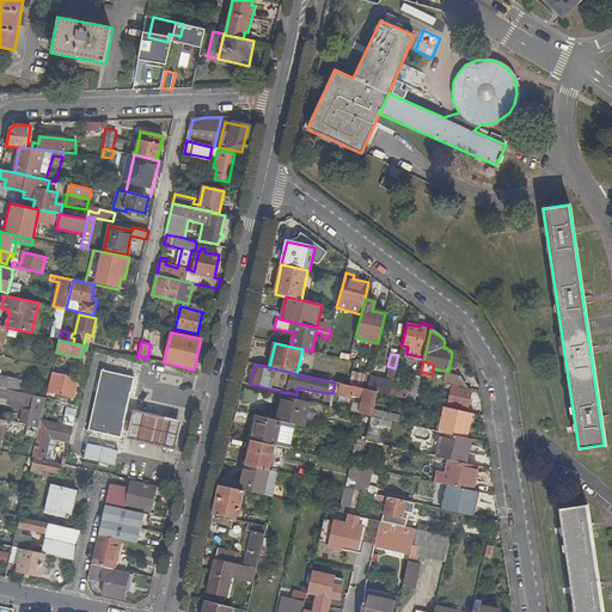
[(395,368),(387,366),(384,380),(393,383),(396,368),(395,368)]
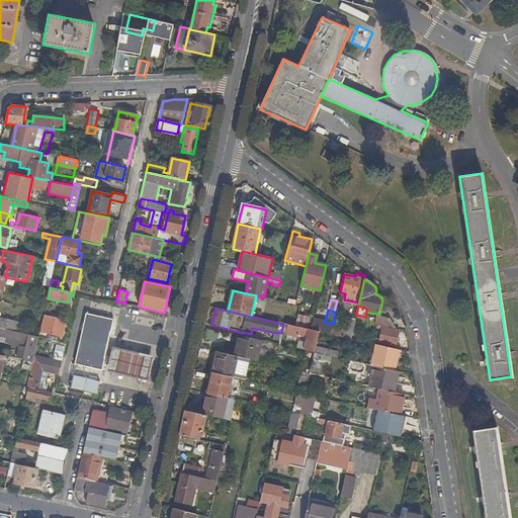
[(374,324),(376,316),(376,314),(366,312),(365,317),(364,322),(374,324)]
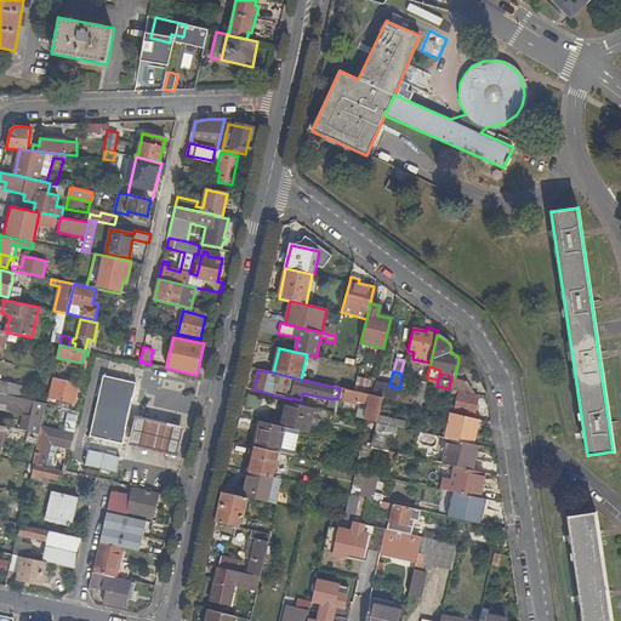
[(123,444),(137,383),(103,375),(90,437),(123,444)]
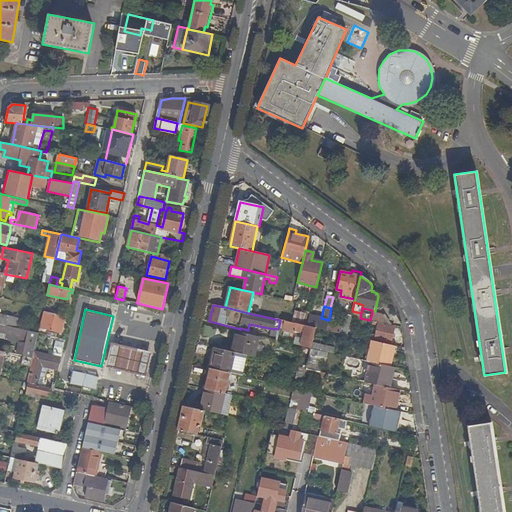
[(309,315),(294,311),(292,323),(306,326),(309,315)]
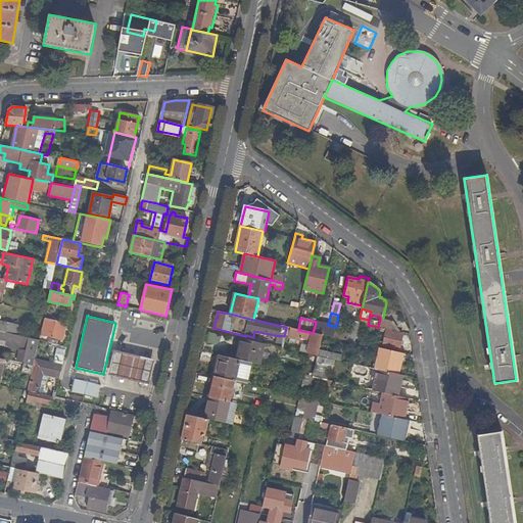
[(42,335),(62,340),(66,324),(45,319),(44,326),(45,326),(42,335)]
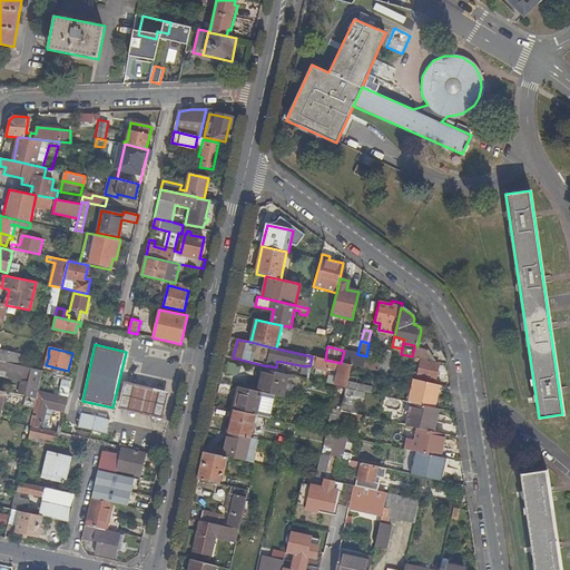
[(414,347),(412,356),(415,357),(422,359),(434,362),(430,351),(414,347)]
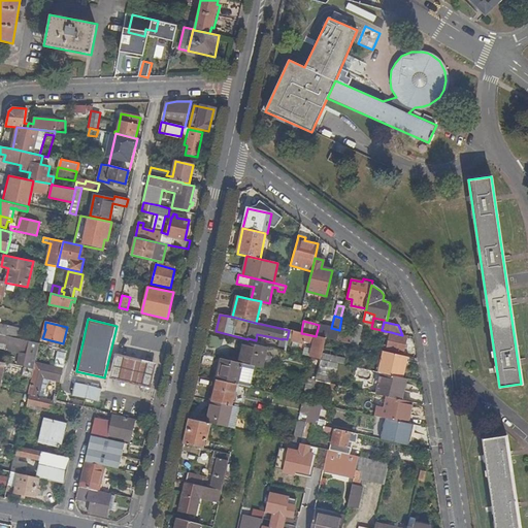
[(0,334),(17,339),(20,328),(0,323),(0,334)]
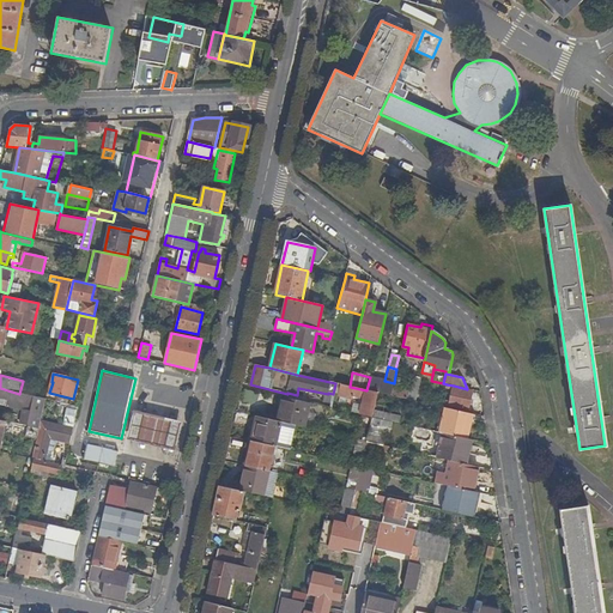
[(430,386),(431,381),(420,378),(414,376),(412,376),(408,392),(407,399),(416,401),(420,383),(430,386)]
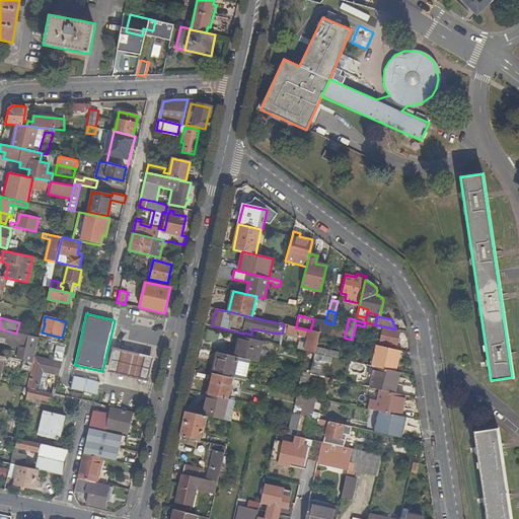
[(334,324),(325,322),(313,319),(310,330),(319,332),(330,335),(332,328),(334,324)]
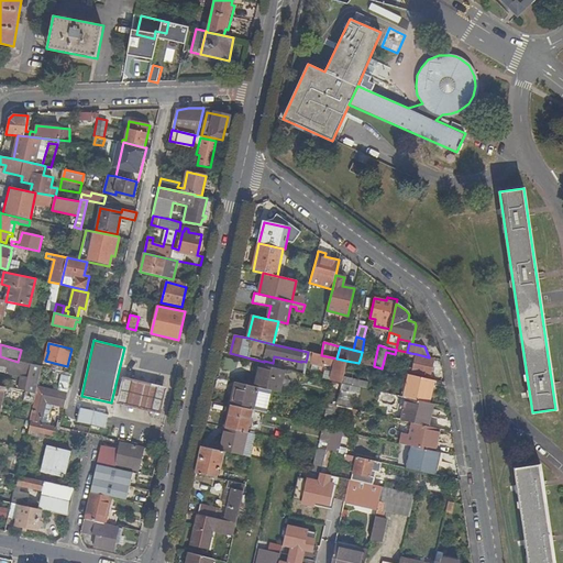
[(312,353),(311,359),(310,364),(323,366),(323,363),(334,365),(330,381),(334,382),(342,383),(343,375),(346,361),(337,359),(321,355),(312,353)]
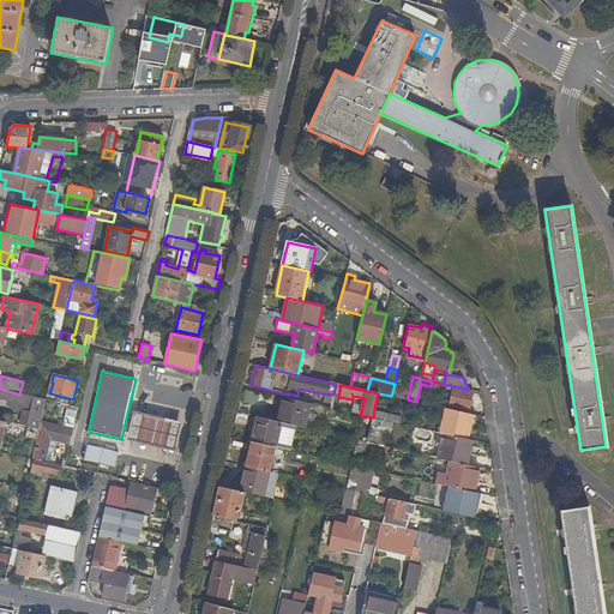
[(455,387),(455,386),(447,385),(446,389),(453,391),(451,402),(449,402),(447,405),(469,410),(473,392),(455,387)]
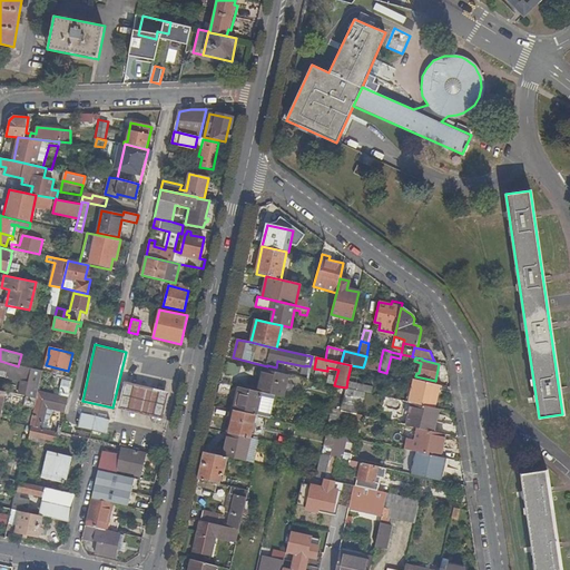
[(0,370),(22,376),(21,382),(28,383),(31,369),(18,366),(0,361),(0,370)]
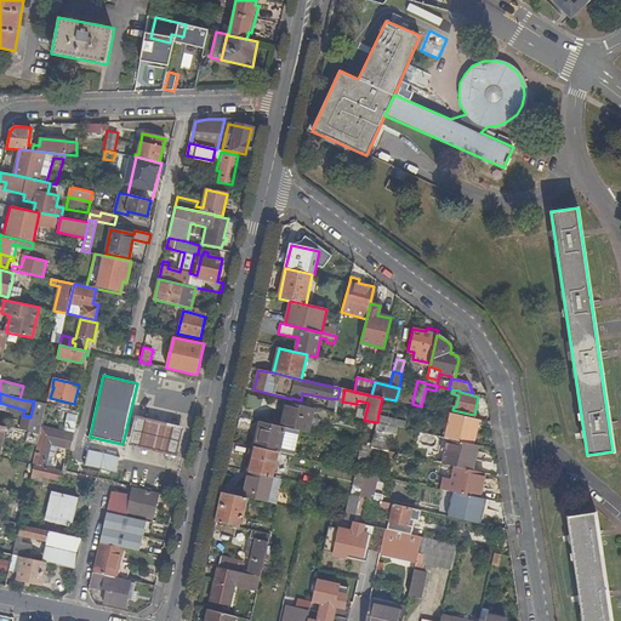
[(414,397),(398,393),(396,400),(412,404),(414,397)]
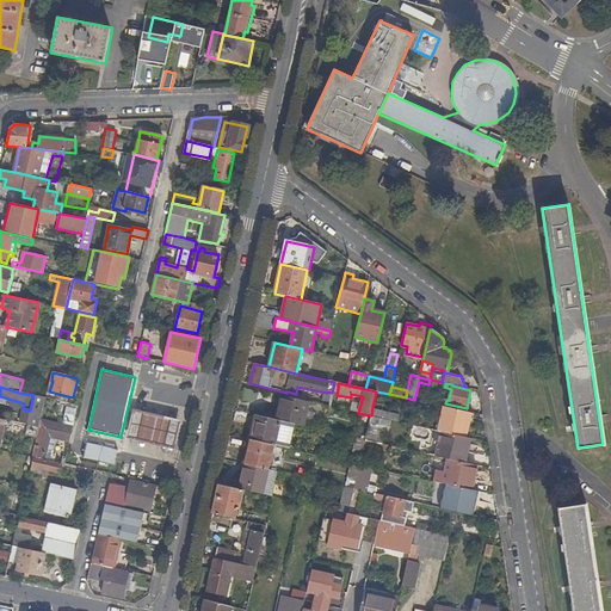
[(30,411),(23,409),(20,424),(38,427),(41,419),(45,397),(34,395),(30,411)]
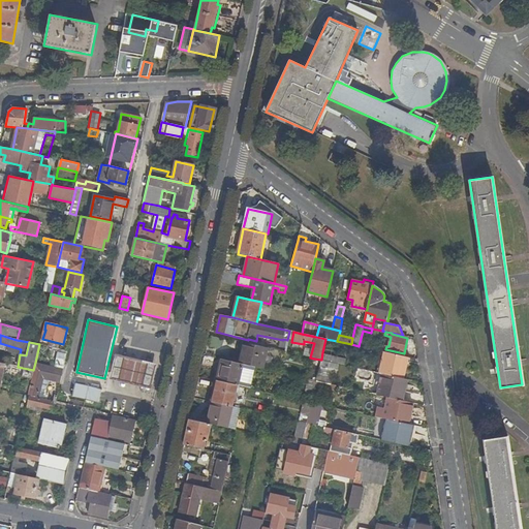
[(262,369),(268,347),(244,342),(239,363),(242,364),(262,369)]
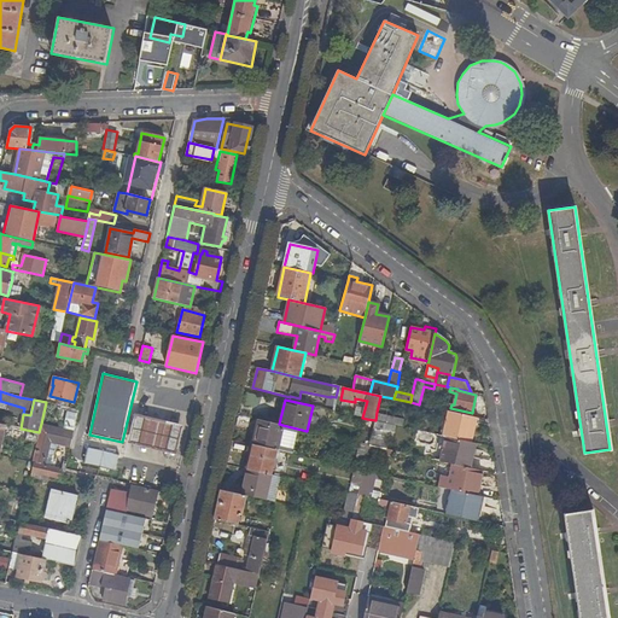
[(24,408),(0,401),(0,408),(5,409),(5,410),(23,414),(24,408)]
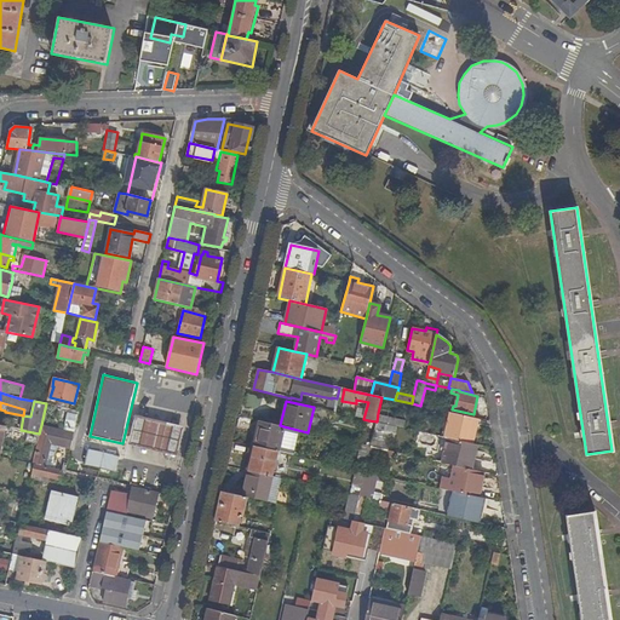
[(57,446),(70,448),(79,412),(70,409),(65,431),(41,425),(39,434),(33,464),(34,464),(52,468),(57,446)]
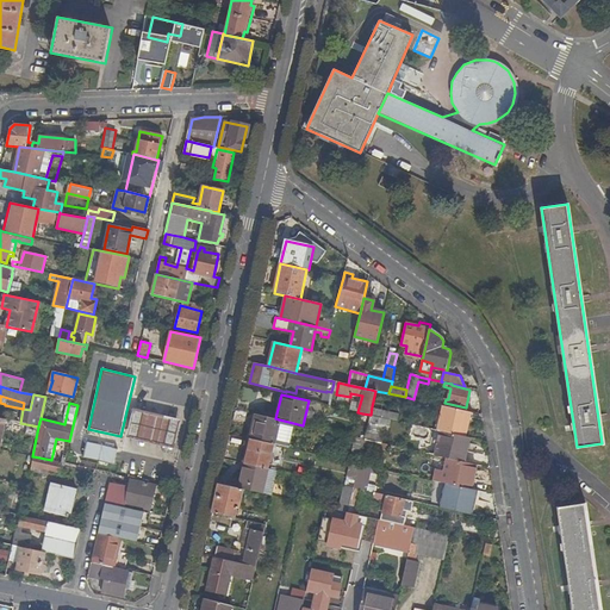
[(398,412),(372,406),(371,415),(397,421),(398,412)]
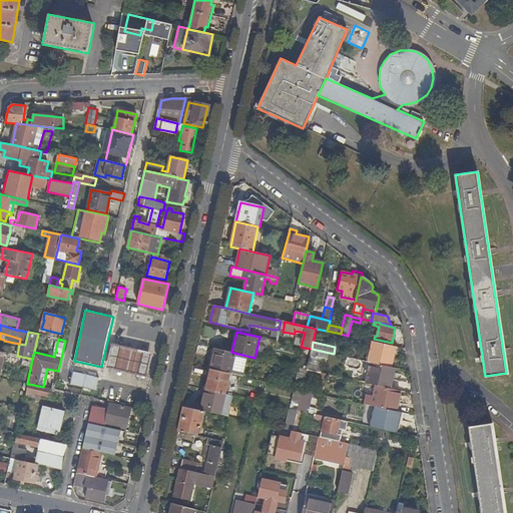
[(372,342),(367,362),(392,368),(397,347),(372,342)]
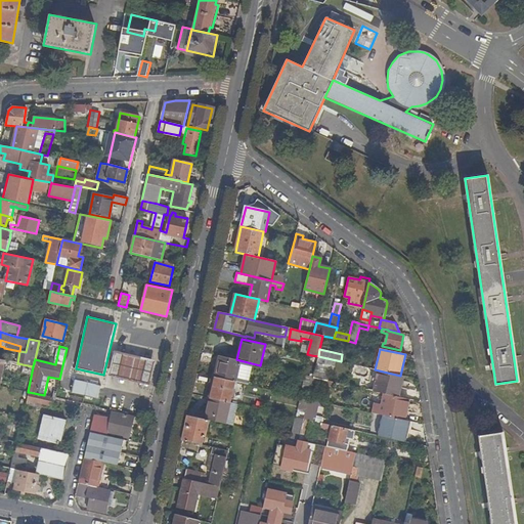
[(110,376),(149,385),(155,360),(115,351),(110,376)]
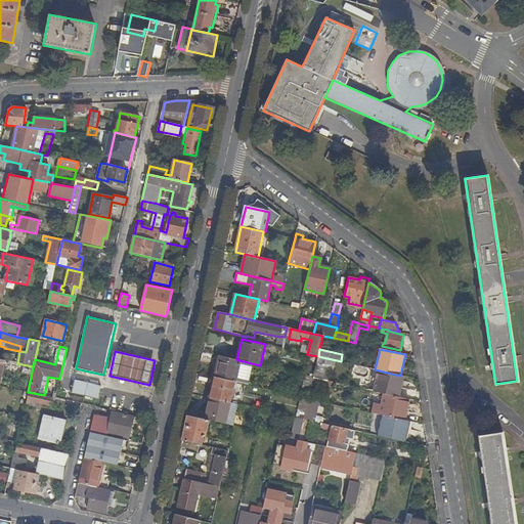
[(217,366),(215,378),(234,382),(239,360),(236,359),(220,356),(219,359),(216,358),(214,365),(217,366)]
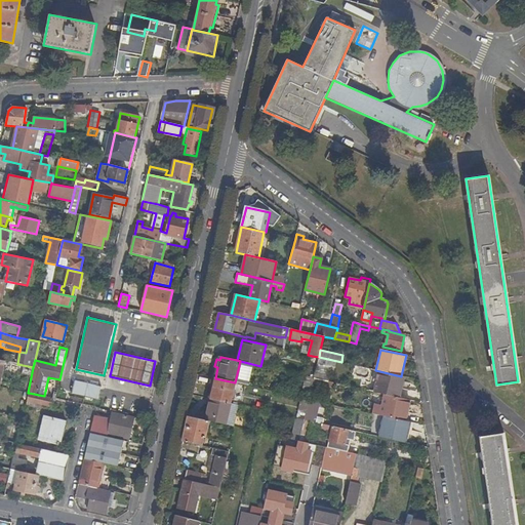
[(315,372),(329,376),(330,372),(347,376),(349,364),(341,362),(319,357),(317,364),(315,372)]
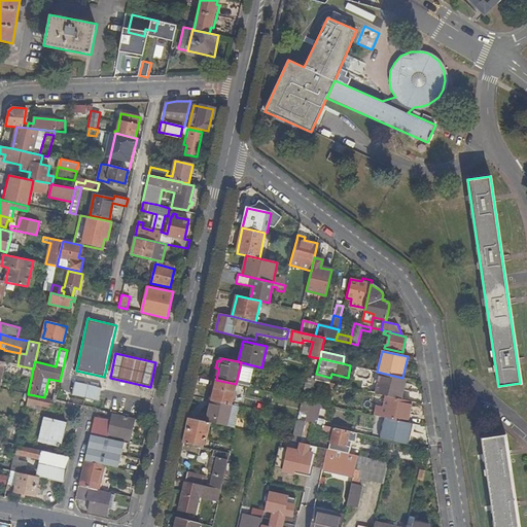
[(318,365),(312,364),(309,378),(315,379),(316,374),(318,365)]
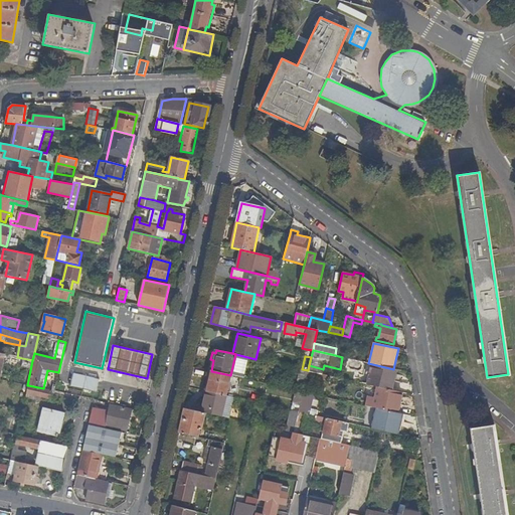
[(323,369),(309,365),(308,370),(322,374),(323,369)]
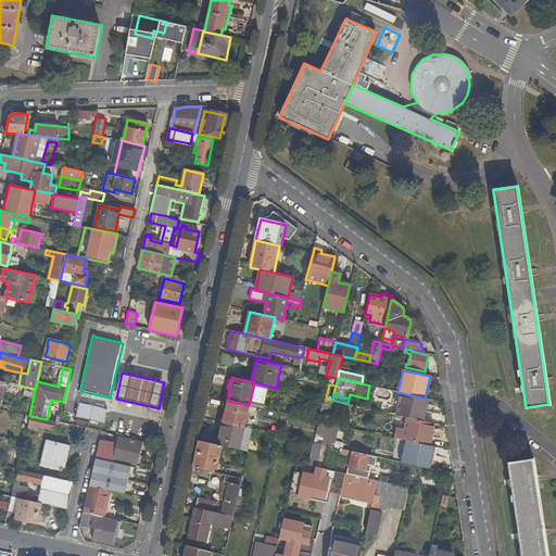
[(424,418),(428,402),(413,397),(412,404),(404,402),(403,408),(409,409),(408,414),(424,418)]
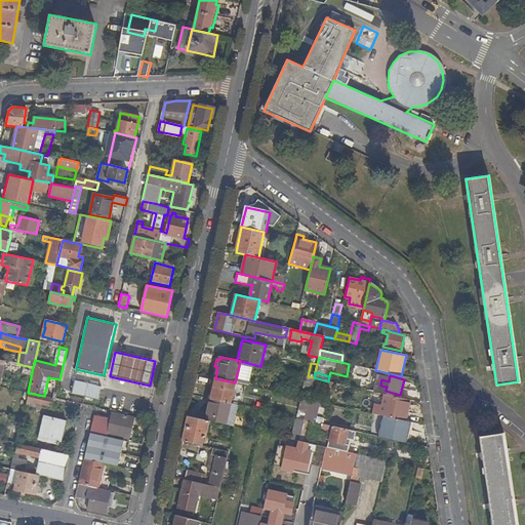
[(301,393),(310,395),(312,386),(314,377),(306,376),(301,393)]
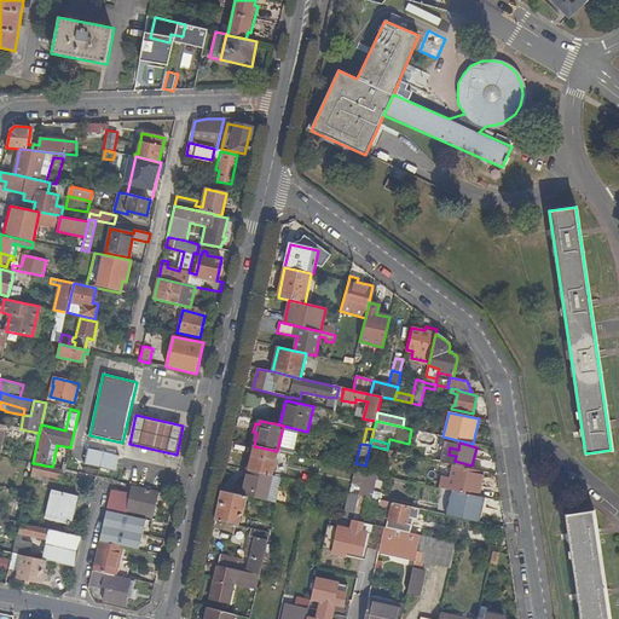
[(391,460),(393,451),(387,450),(370,445),(368,455),(391,460)]
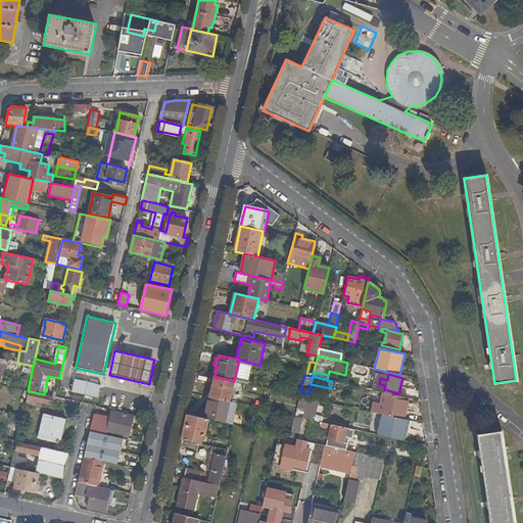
[(215,377),(209,397),(230,401),(234,381),(215,377)]
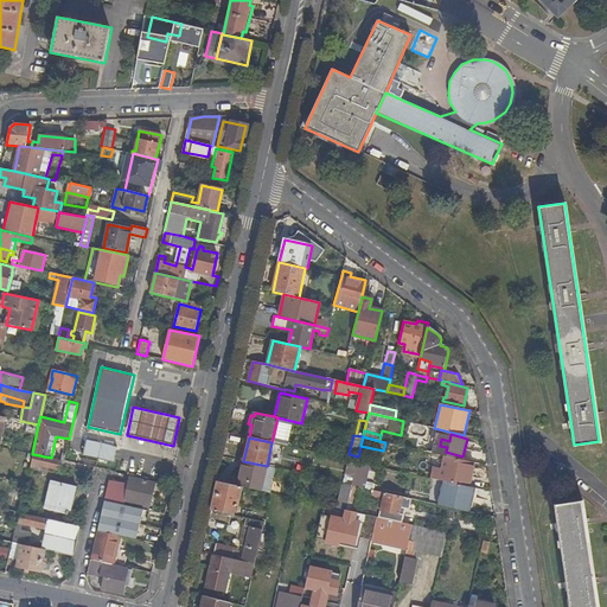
[(83,455),(113,462),(116,447),(87,440),(83,455)]
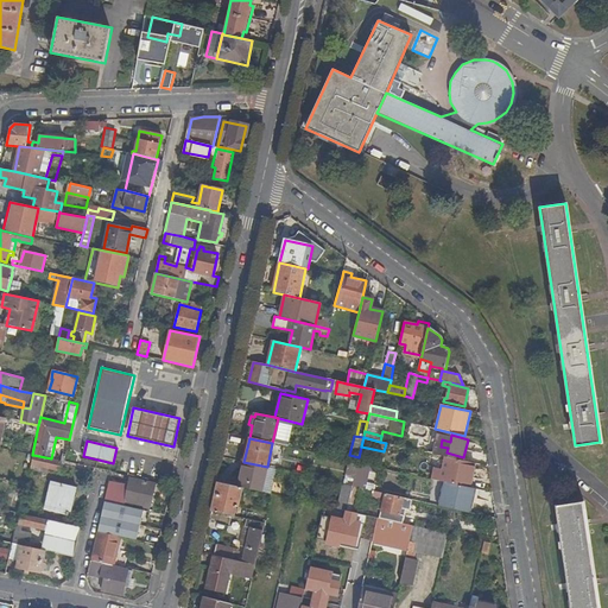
[(59,470),(61,464),(61,461),(51,458),(33,455),(30,470),(46,475),(49,468),(59,470)]
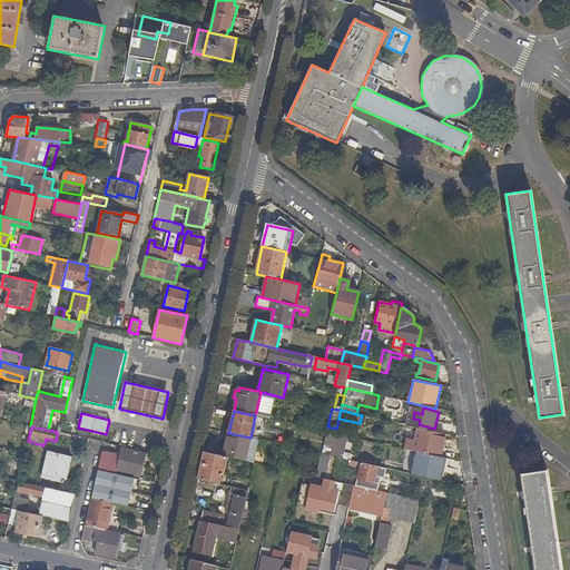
[(409,439),(406,450),(425,454),(426,454),(440,458),(445,434),(419,428),(415,440),(409,439)]
